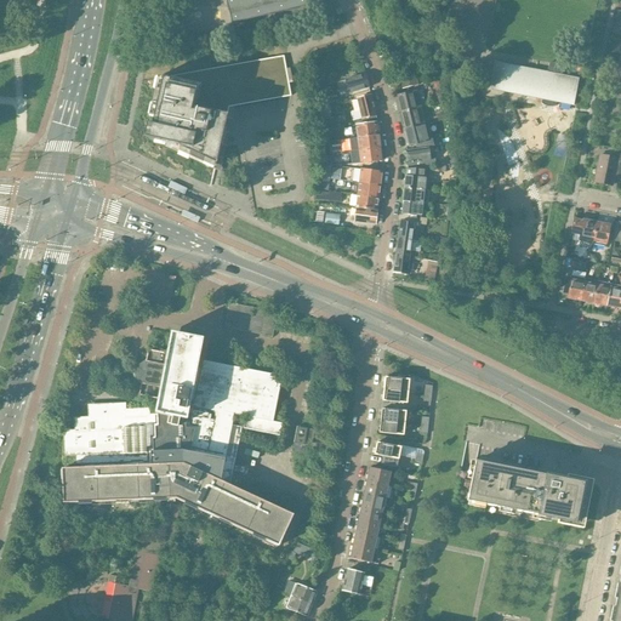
[(224,0),(232,24),(235,23),(307,6),(306,0),(224,0)]
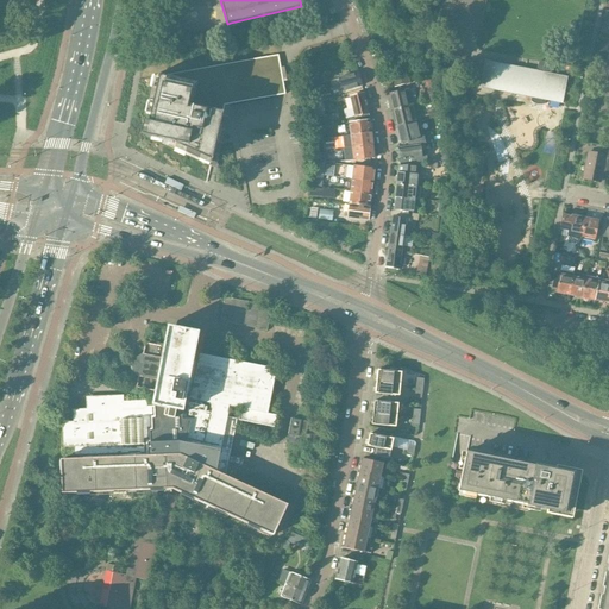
[(465,56),(452,54),(450,66),(463,68),(465,56)]
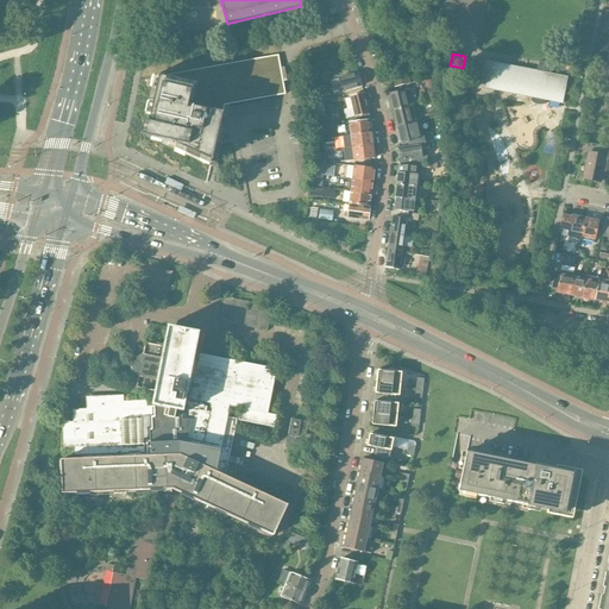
[(278,55),(159,76),(145,136),(211,167),(224,106),(284,94),(278,55)]
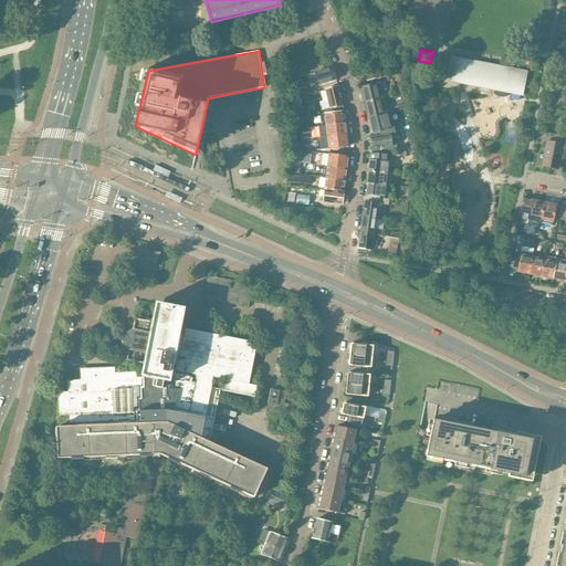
[(499,66),(450,58),(446,81),(494,91),(493,94),(494,95),(495,96),(496,97),(499,97),(500,97),(501,97),(503,97),(504,97),(506,97),(506,93),(522,96),(527,73),(511,70),(513,61),(512,60),(511,59),(510,59),(507,58),(506,58),(504,58),(503,58),(502,58),(500,58),(499,66)]
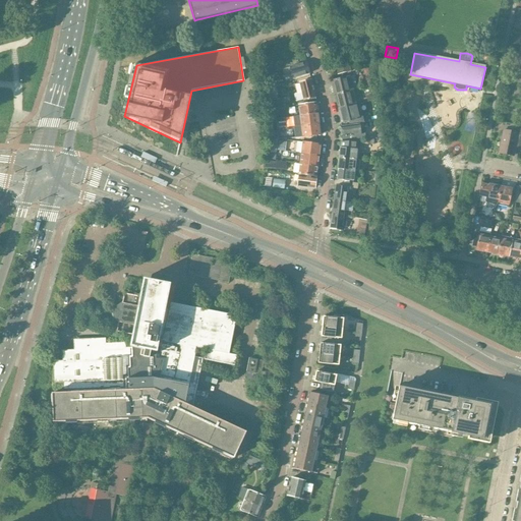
[(305,62),(290,67),(293,78),(309,74),(305,62)]
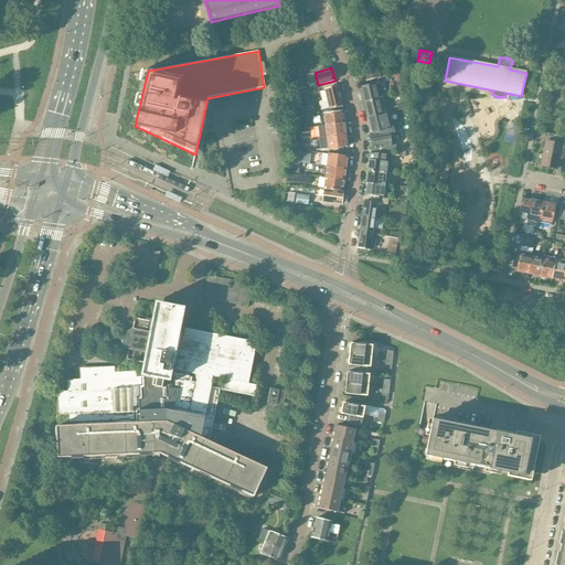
[(291,80),(301,76),(299,68),(289,71),(291,80)]
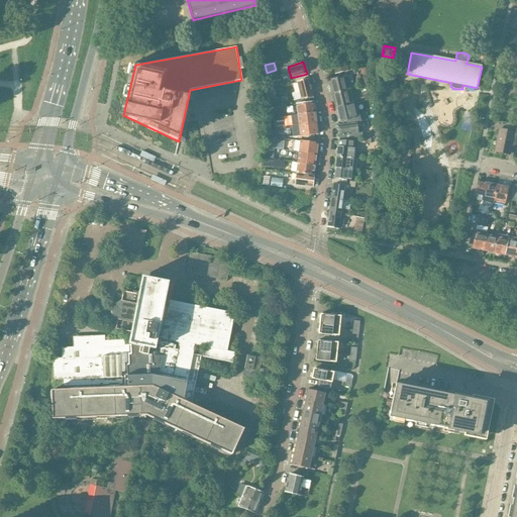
[(347,71),(344,63),(332,66),(334,74),(347,71)]
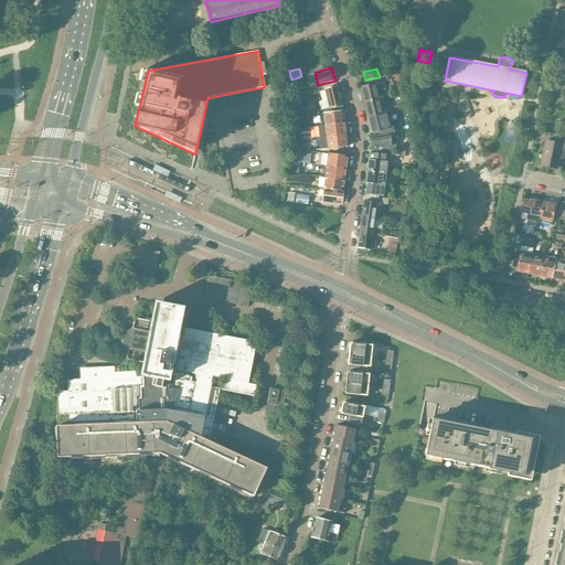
[(376,84),(361,87),(365,103),(382,98),(383,98),(381,92),(379,93),(376,84)]
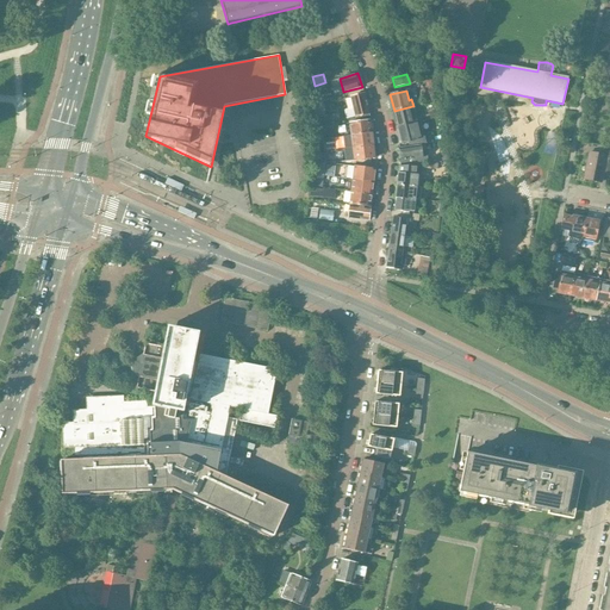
[(350,109),(344,110),(347,119),(354,118),(355,123),(369,120),(369,114),(363,94),(350,98),(348,98),(350,109)]
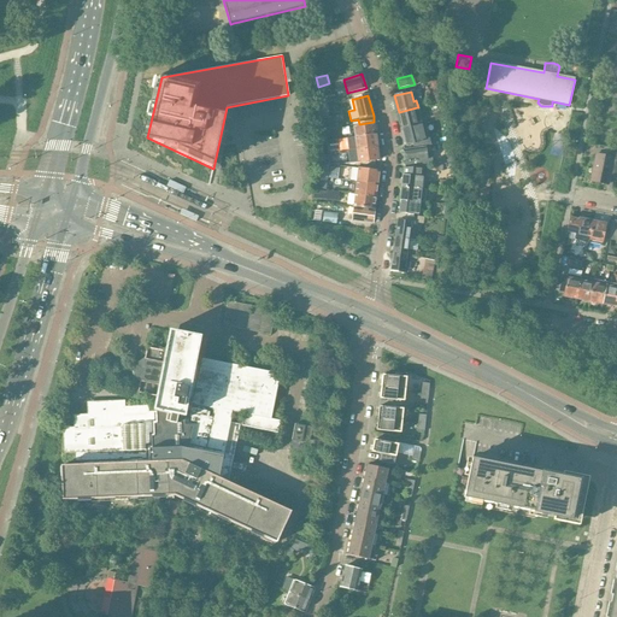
[(319,122),(317,105),(309,106),(312,130),(328,128),(327,121),(319,122)]
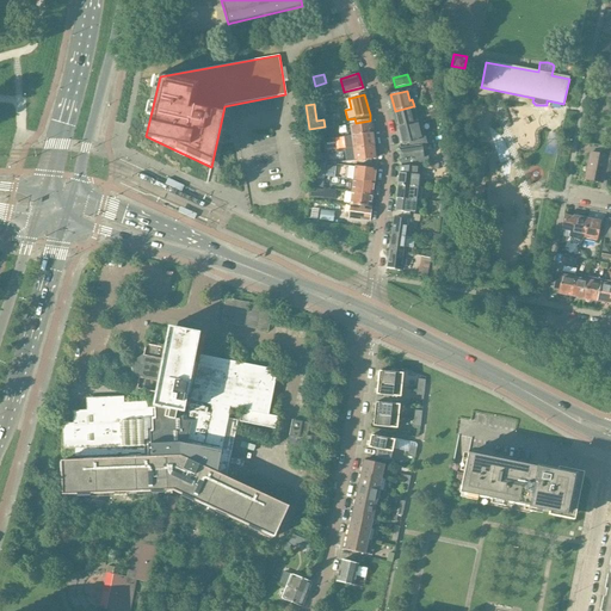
[(413,106),(395,111),(399,128),(418,123),(413,106)]
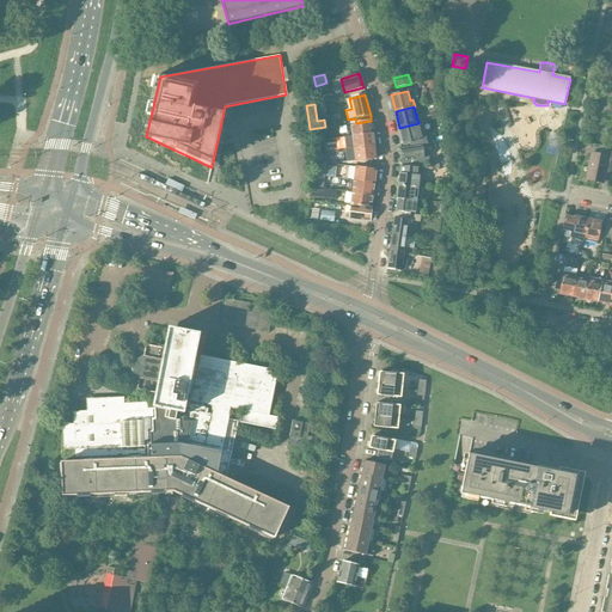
[(445,109),(429,112),(432,120),(446,116),(445,109)]
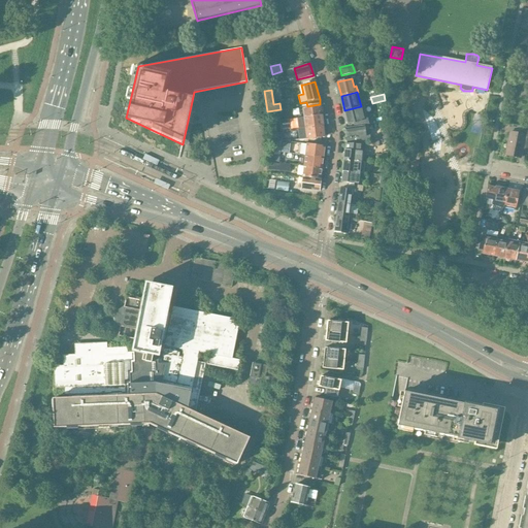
[(320,104),(307,106),(302,107),(303,118),(322,116),(320,104)]
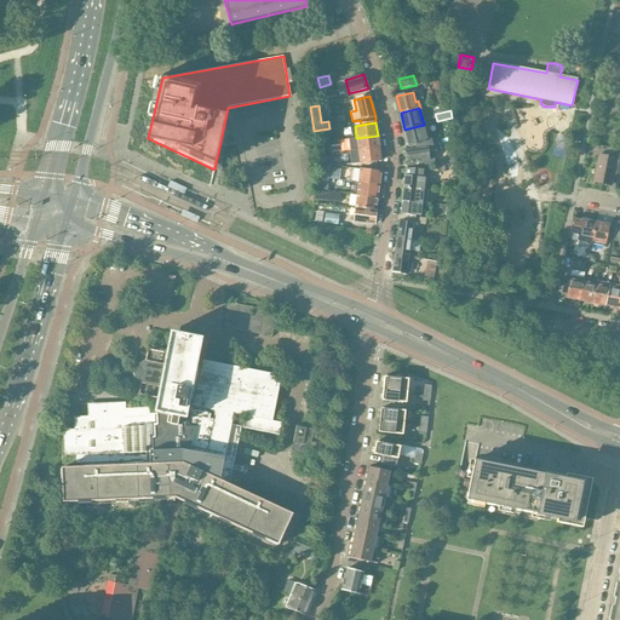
[(424,125),(405,130),(409,147),(428,142),(424,125)]
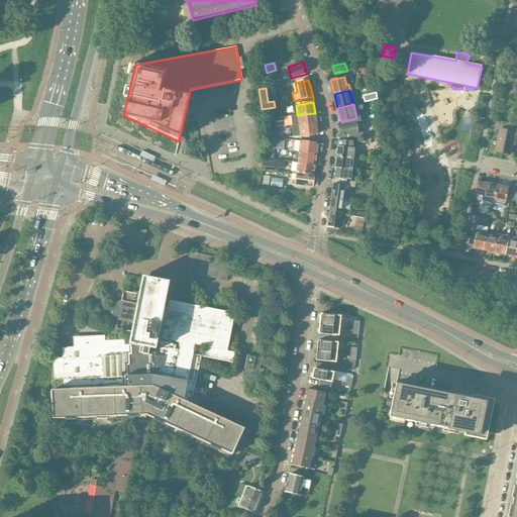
[(315,113),(297,115),(299,126),(316,123),(315,113)]
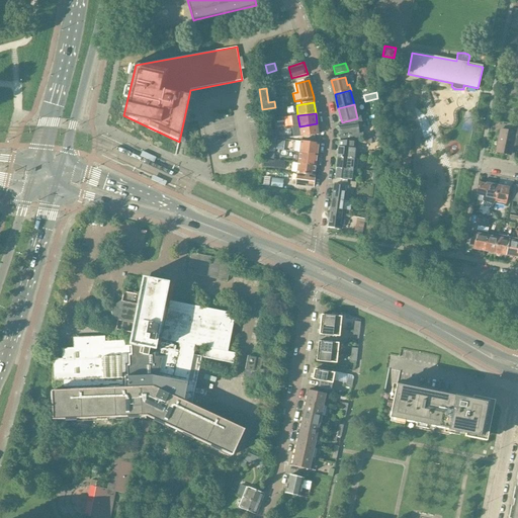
[(360,123),(373,120),(372,113),(359,115),(360,123)]
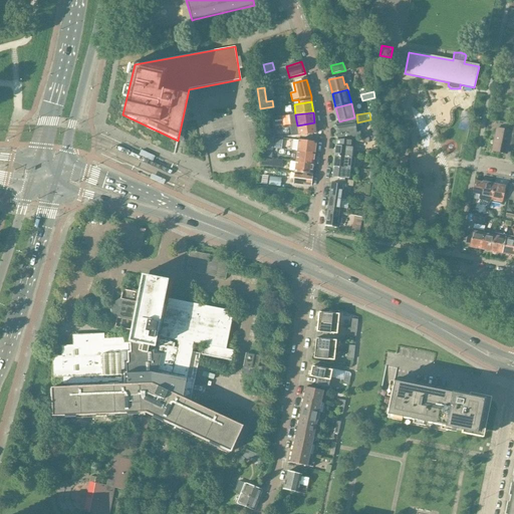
[(314,122),(297,125),(298,136),(316,134),(314,122)]
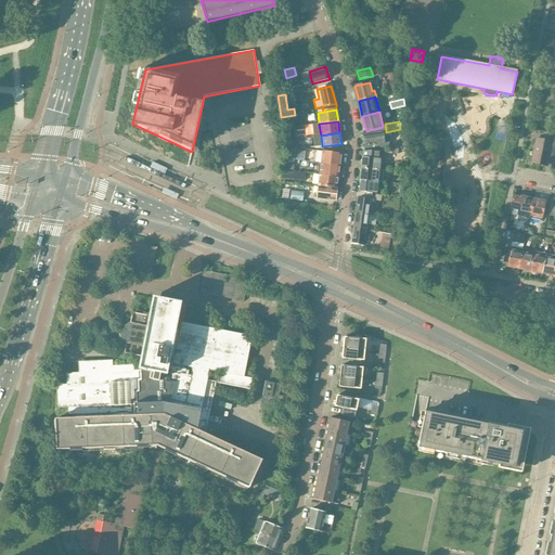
[(363,134),(362,134),(363,150),(388,147),(388,141),(383,141),(382,132),(363,134)]
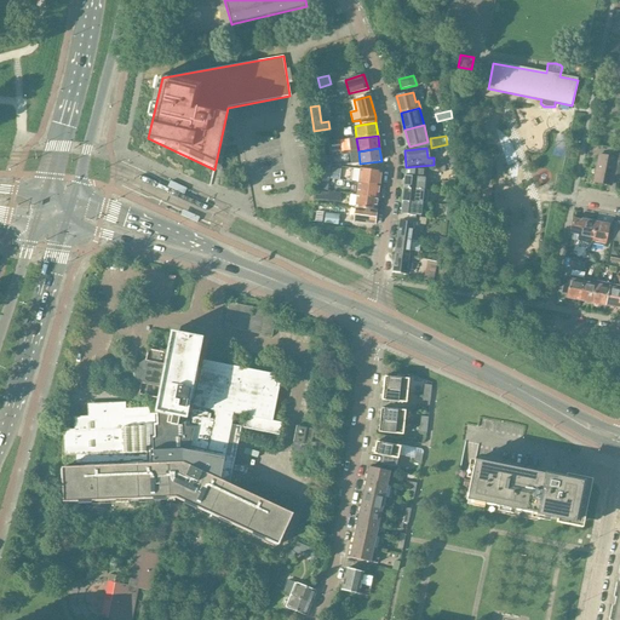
[(593,182),(610,185),(614,168),(619,170),(619,154),(616,154),(615,159),(598,155),(593,182)]
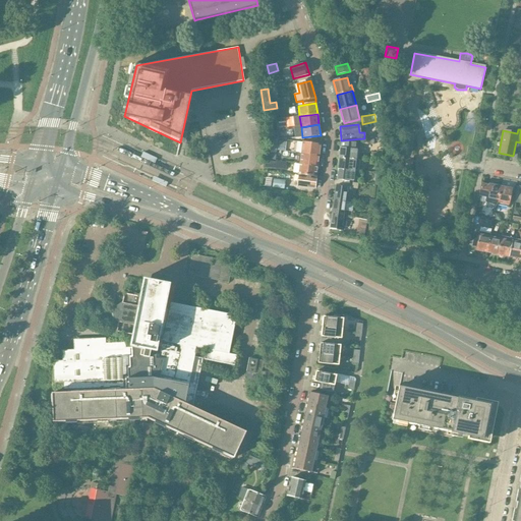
[(340,142),(339,148),(356,150),(357,141),(340,142)]
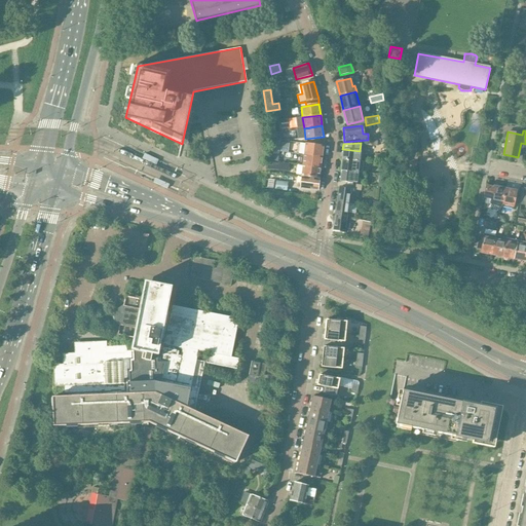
[(323,146),(305,144),(304,155),(322,157),(323,146)]
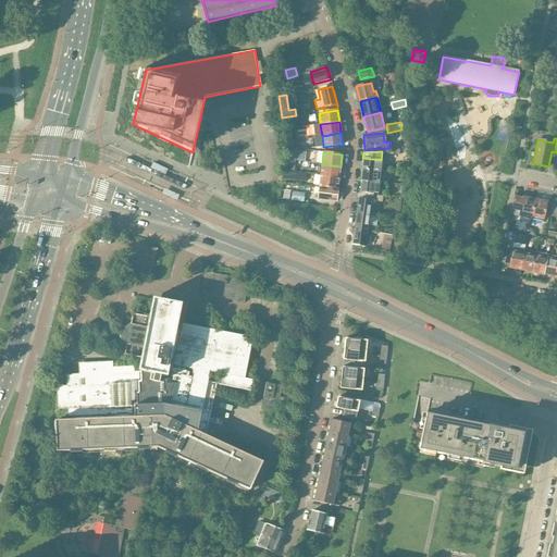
[(381,160),(362,158),(361,170),(384,172),(384,166),(381,165),(381,160)]
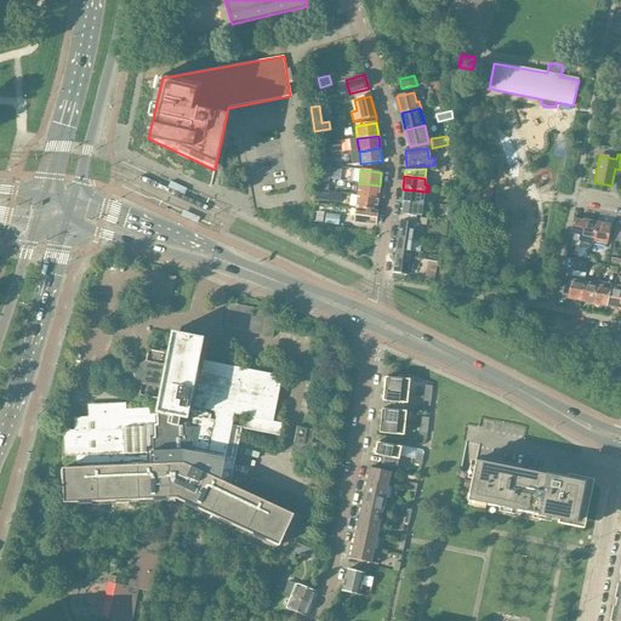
[(380,186),(359,183),(358,195),(379,198),(380,186)]
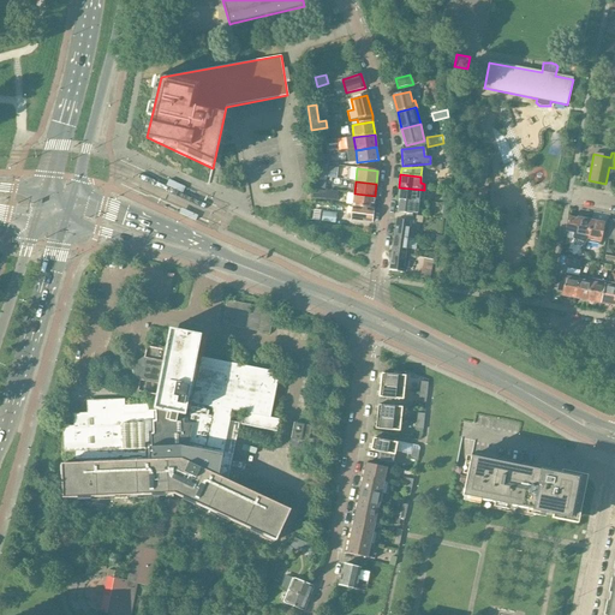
[(423,202),(424,190),(399,187),(398,199),(418,202),(423,202)]
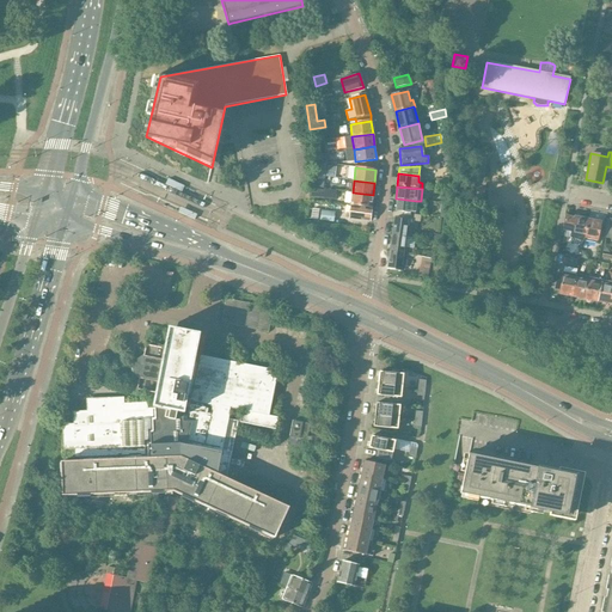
[(337,190),(311,189),(311,197),(336,199),(337,190)]
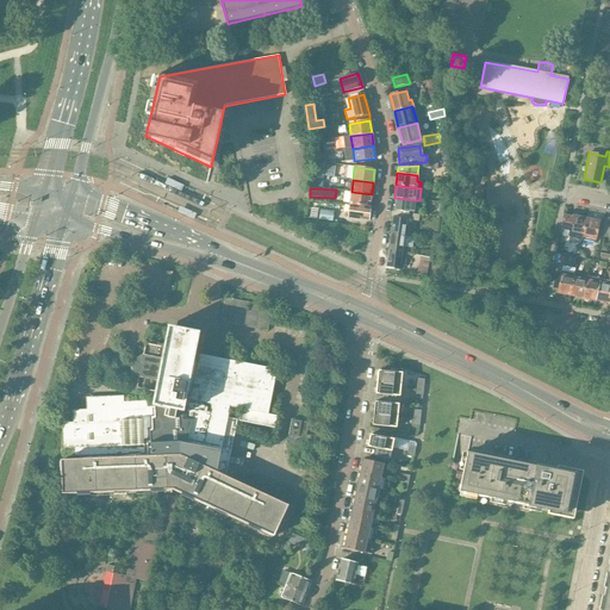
[(372,194),(352,192),(349,204),(369,207),(372,194)]
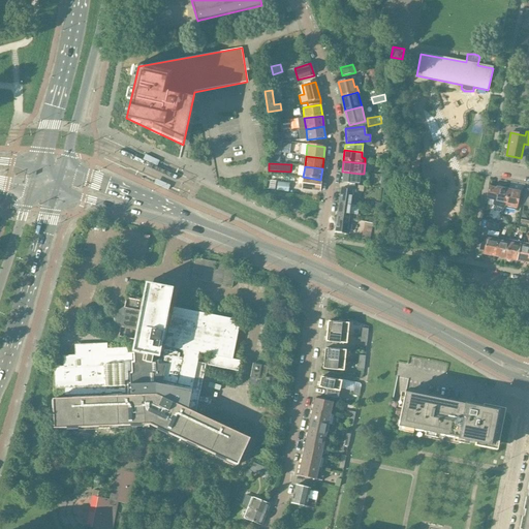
[(360,174),(342,172),(341,182),(359,184),(360,174)]
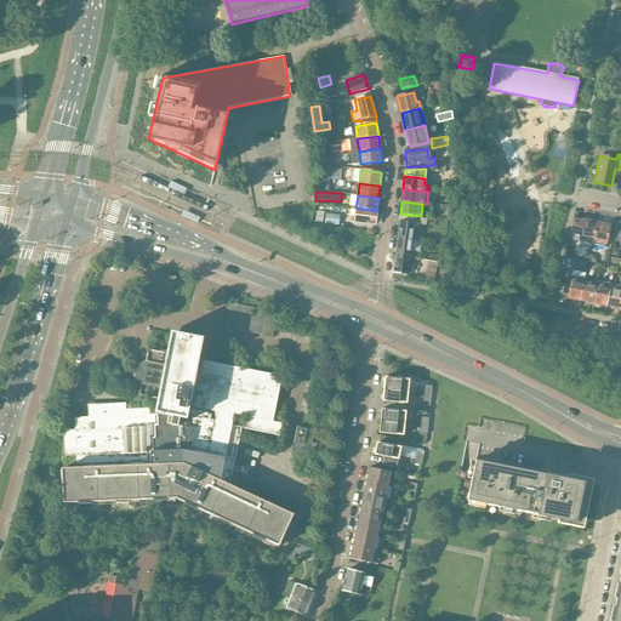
[(376,212),(358,210),(357,217),(354,217),(354,222),(375,224),(376,212)]
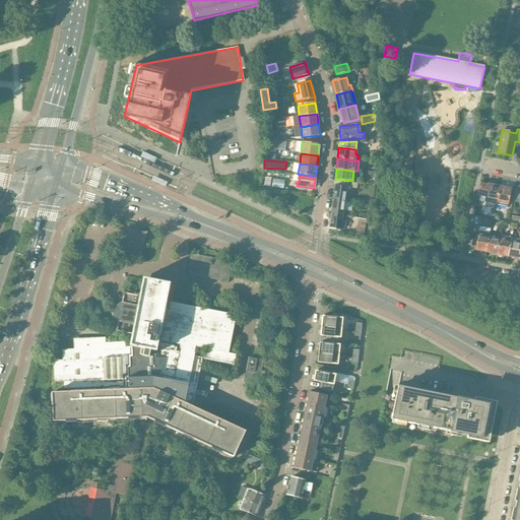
[(283,189),(284,181),(274,180),(273,187),(283,189)]
